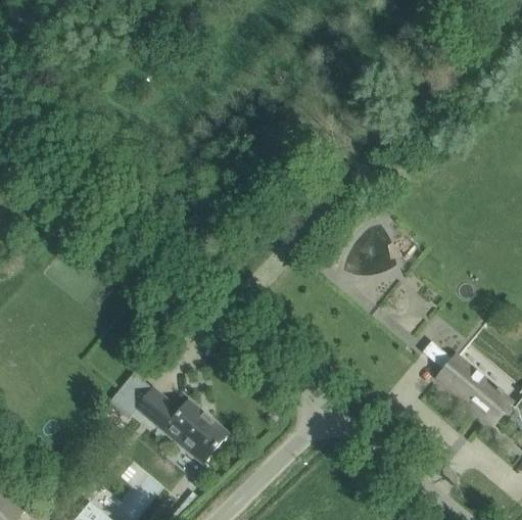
[(456,355),(436,377),(492,424),(511,402),(456,355)]
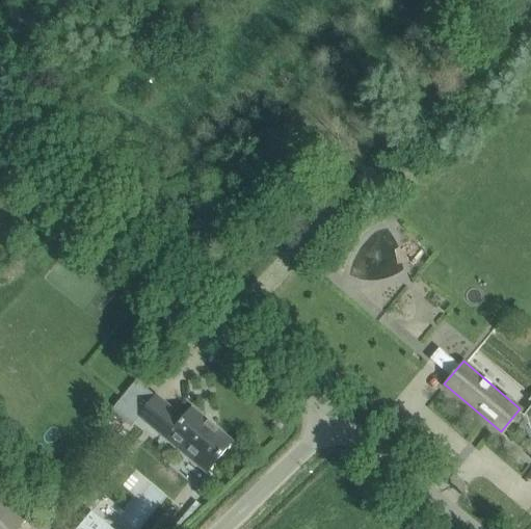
[(135,378),(110,407),(127,420),(151,391),(135,378)]
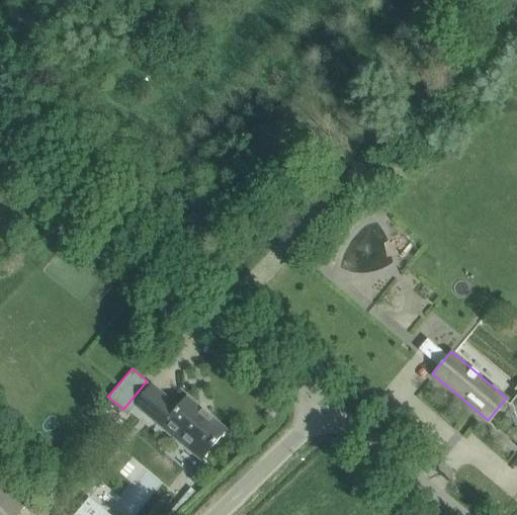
[(151,382),(138,399),(134,404),(174,436),(177,433),(203,454),(225,428),(186,396),(178,405),(151,382)]
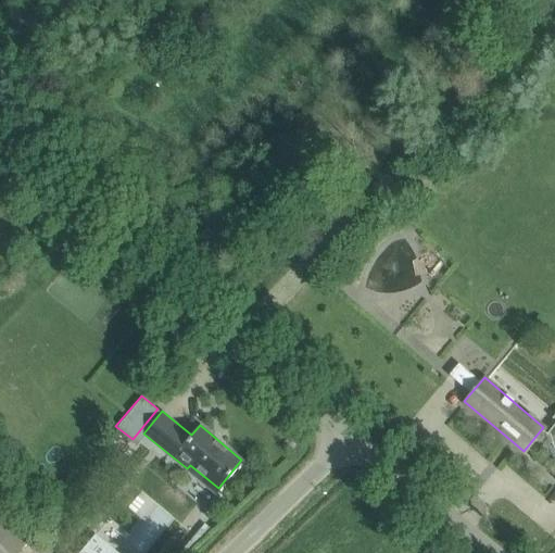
[(0,552),(12,552),(27,539),(0,511),(0,552)]
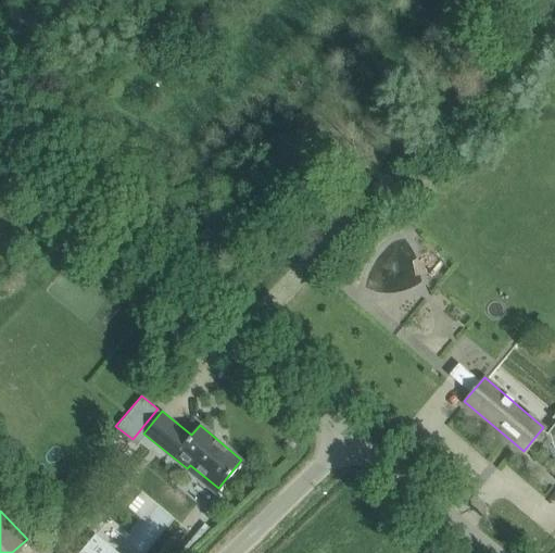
[(204,520),(180,550),(183,552),(185,552),(212,529),(204,520)]
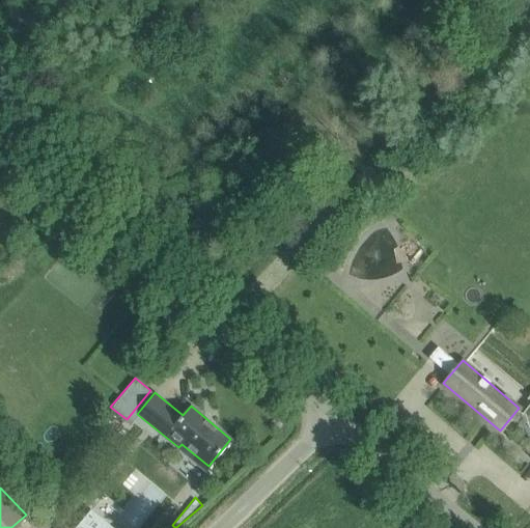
[(112,527),(90,509),(75,527),(112,527)]
